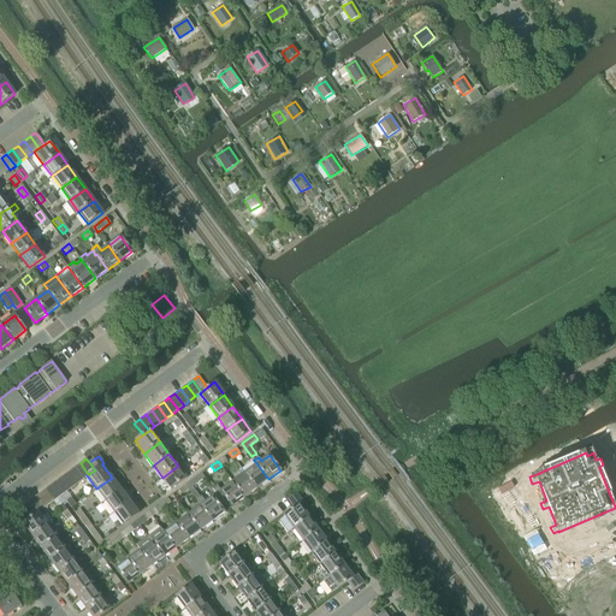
[(81,463),(75,467),(82,479),(87,475),(88,474),(81,463)]
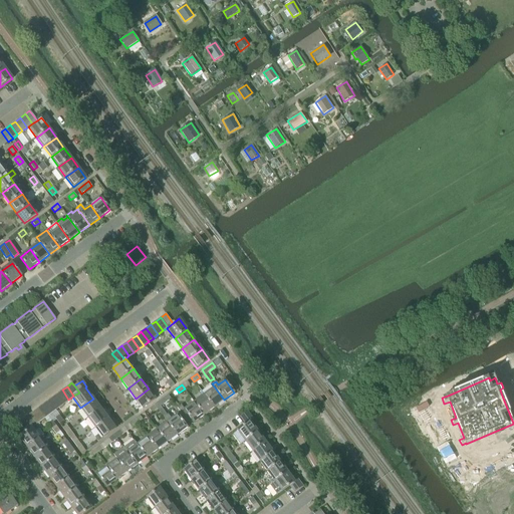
[(215,388),(205,395),(214,408),(224,400),(215,388)]
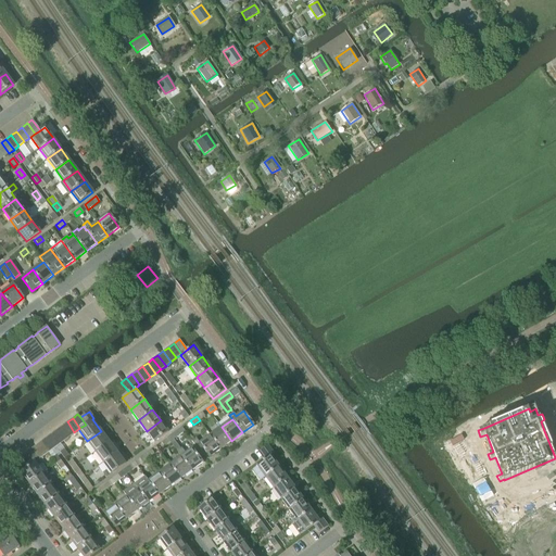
[(154,442),(168,431),(161,420),(147,431),(154,442)]
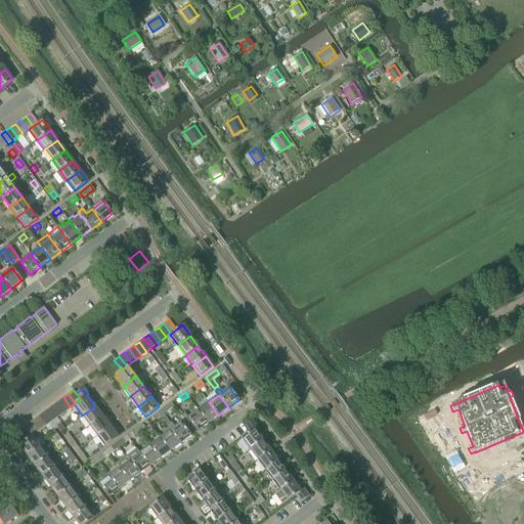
[(63,397),(58,401),(66,410),(70,407),(63,397)]
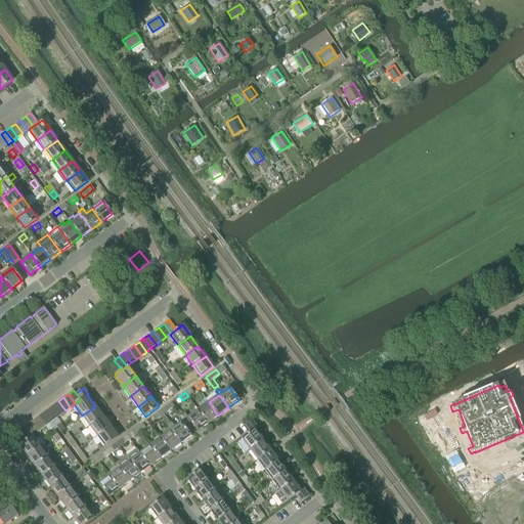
[(58,401),(53,405),(60,415),(66,410),(58,401)]
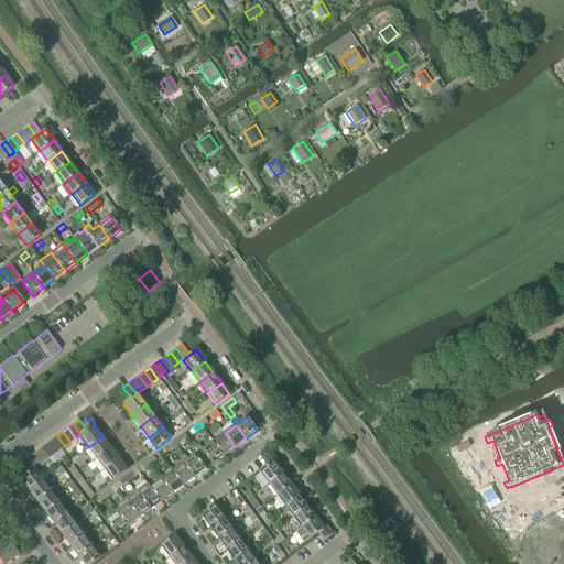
[(225,433),(214,442),(224,455),(235,447),(225,433)]
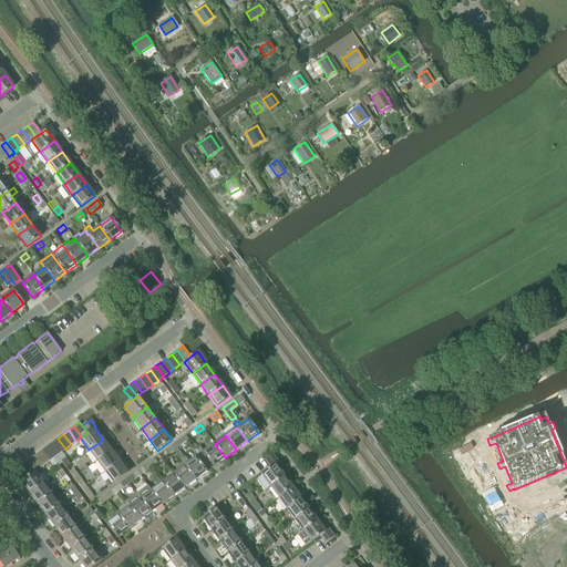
[(185,436),(171,446),(174,451),(185,465),(193,475),(195,480),(206,472),(203,467),(207,464),(205,461),(199,454),(189,462),(185,456),(184,457),(177,449),(188,441),(185,436)]
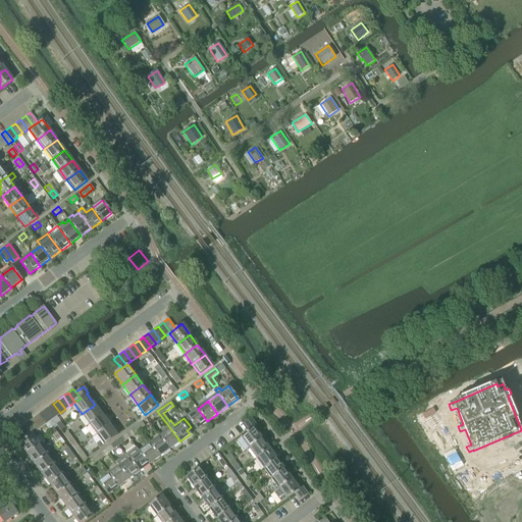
[(53,404),(48,407),(55,416),(60,413),(53,404)]
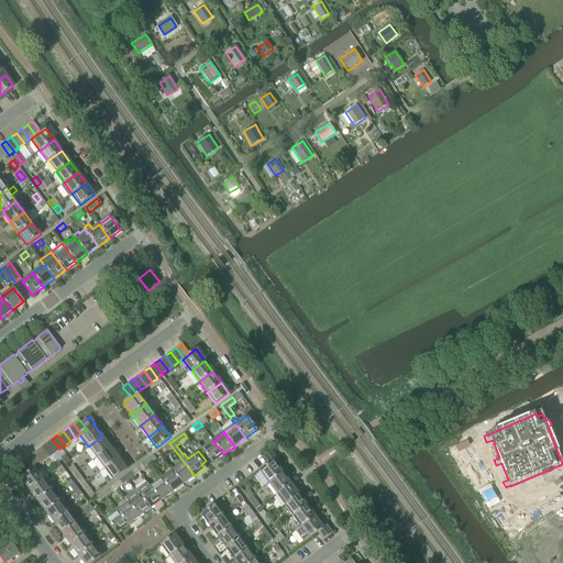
[(102,437),(88,446),(97,457),(110,448),(102,437)]
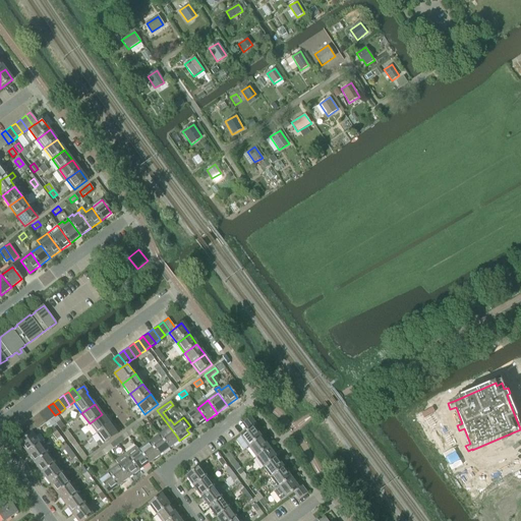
[(48,406),(43,410),(50,419),(55,416),(55,415),(48,406)]
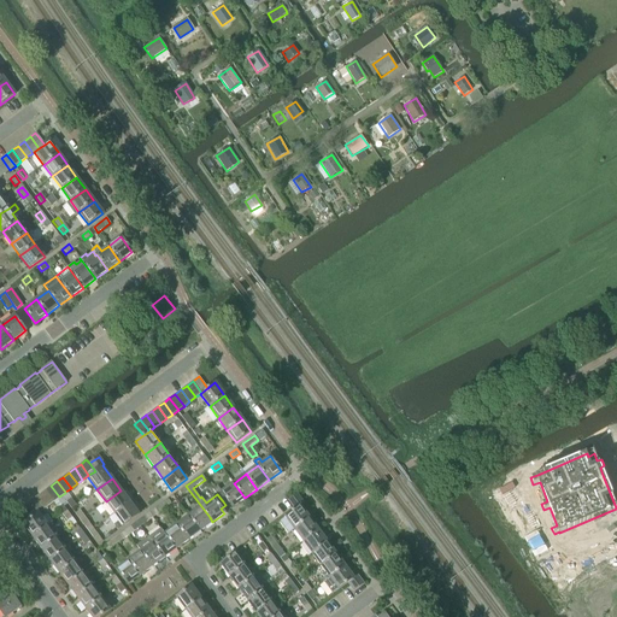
[(217,487),(213,489),(217,494),(223,501),(225,505),(229,503),(233,507),(245,498),(234,483),(221,492),(217,487)]
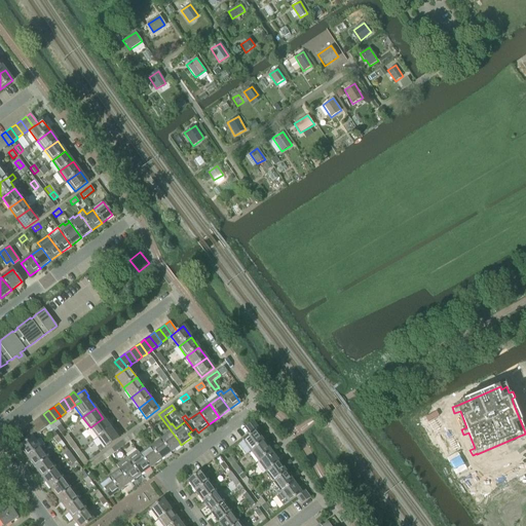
[(43,414),(39,417),(45,426),(50,423),(43,414)]
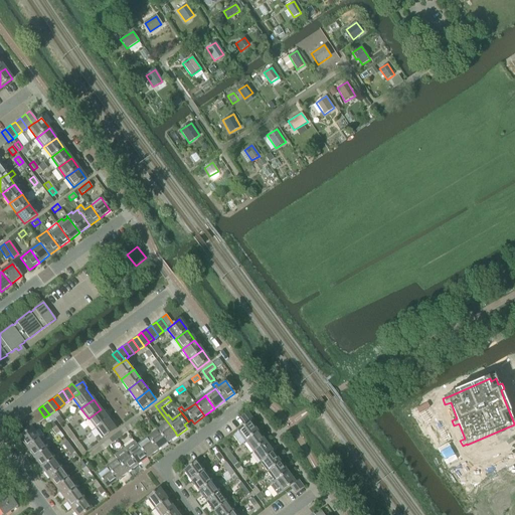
[(155,405),(149,409),(152,413),(158,409),(155,405)]
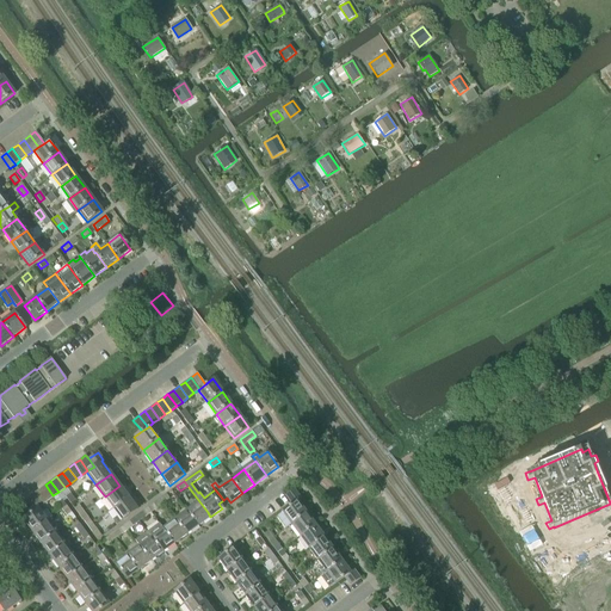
[(45,485),(39,489),(47,500),(53,495),(45,485)]
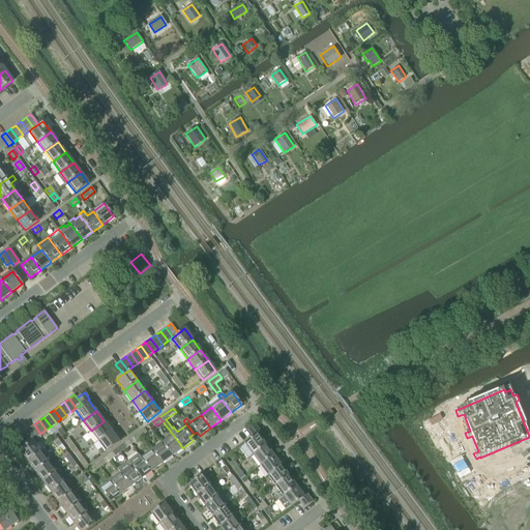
[(104,421),(91,431),(98,441),(112,432),(104,421)]
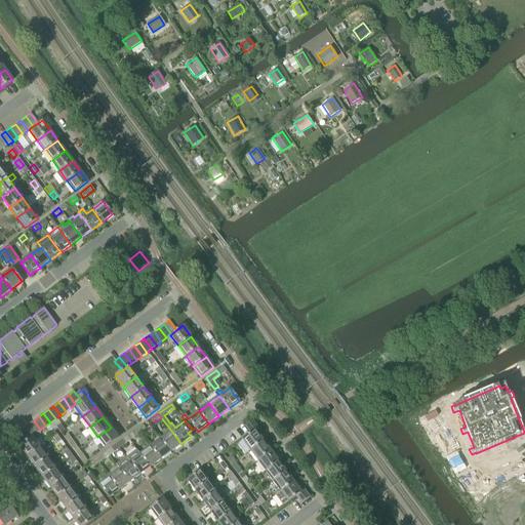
[(34,420),(29,423),(36,433),(40,430),(34,420)]
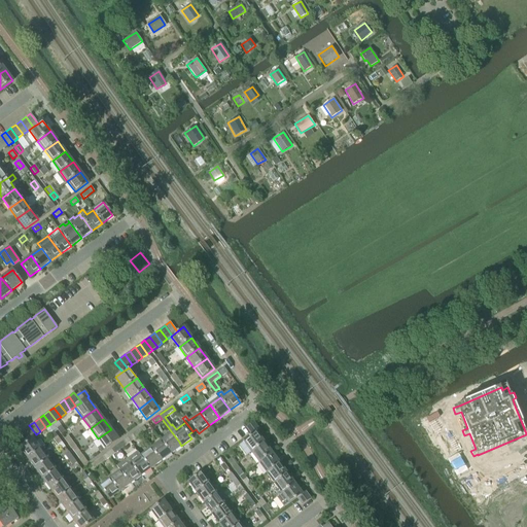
[(239,444),(239,445),(246,455),(251,451),(264,442),(256,431),(259,429),(253,422),(246,427),(250,433),(251,434),(247,438),(243,441),(243,442),(239,444)]
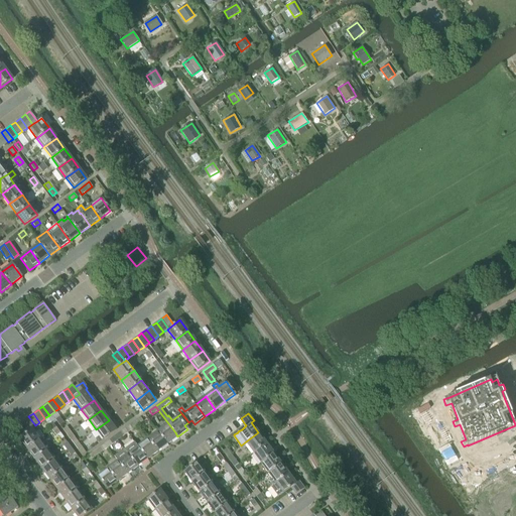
[(28,416),(23,420),(30,429),(31,428),(35,425),(28,416)]
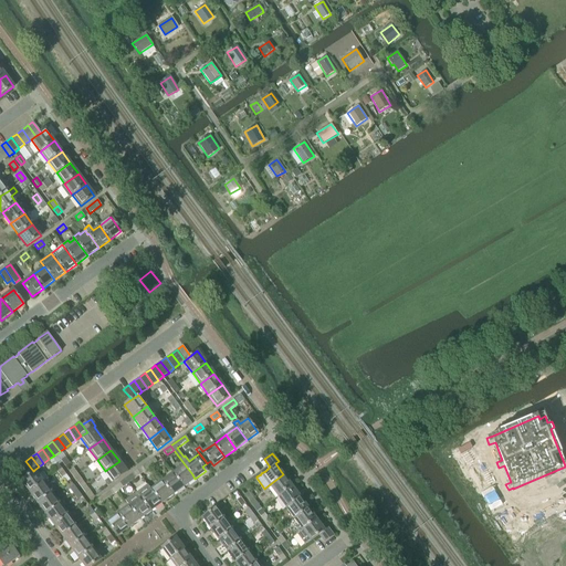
[(25,461),(20,465),(28,475),(33,471),(25,461)]
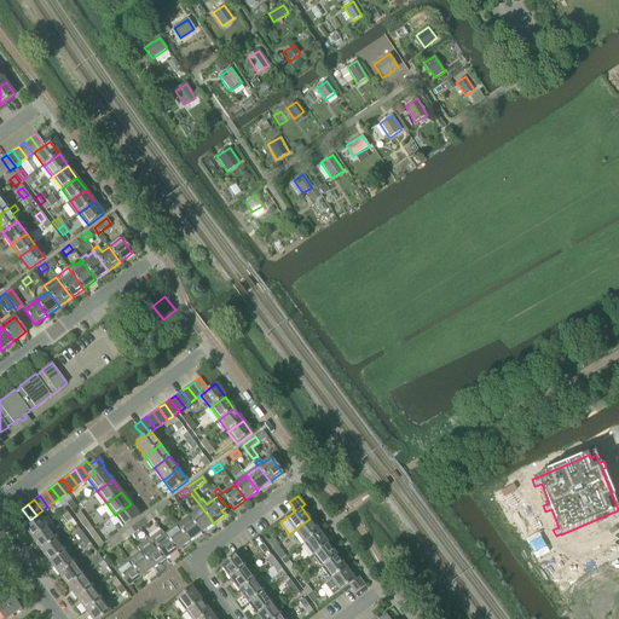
[(120,522),(114,526),(117,532),(123,527),(139,516),(131,504),(115,515),(120,522)]
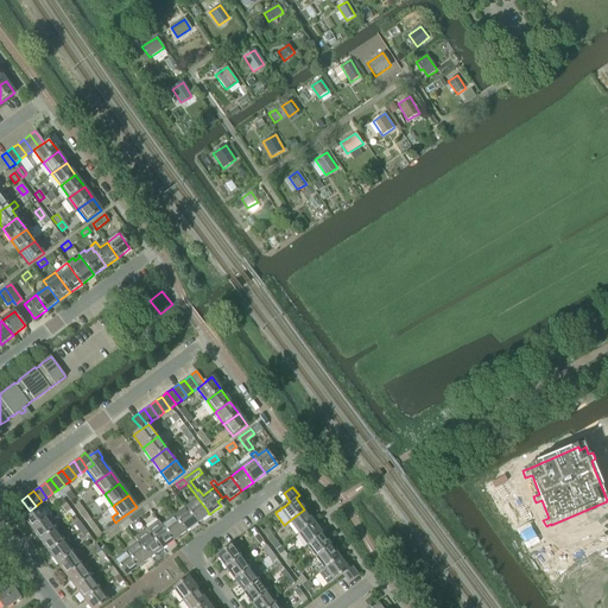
[(62,496),(56,501),(62,507),(67,504),(62,496)]
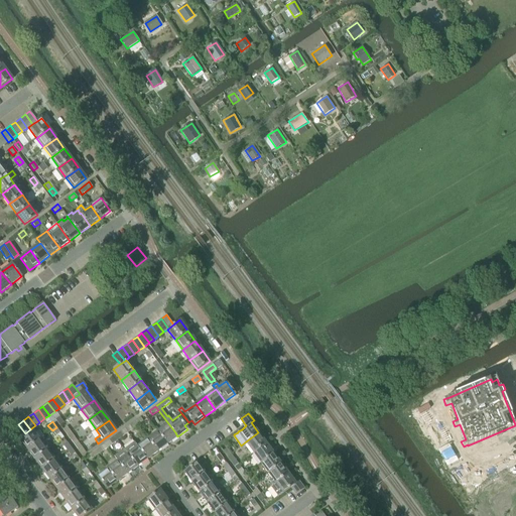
[(129,425),(132,429),(138,425),(135,421),(129,425)]
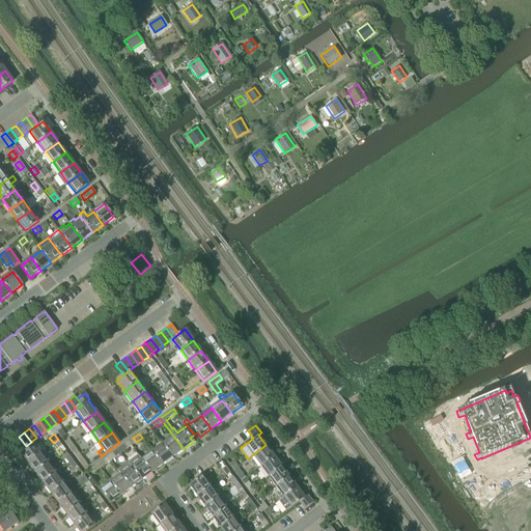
[(173,436),(163,444),(172,456),(183,449),(180,445),(173,436)]
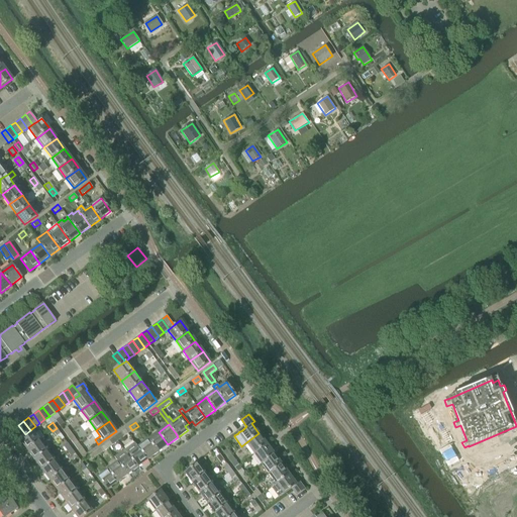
[(67,427),(63,430),(67,436),(71,433),(67,427)]
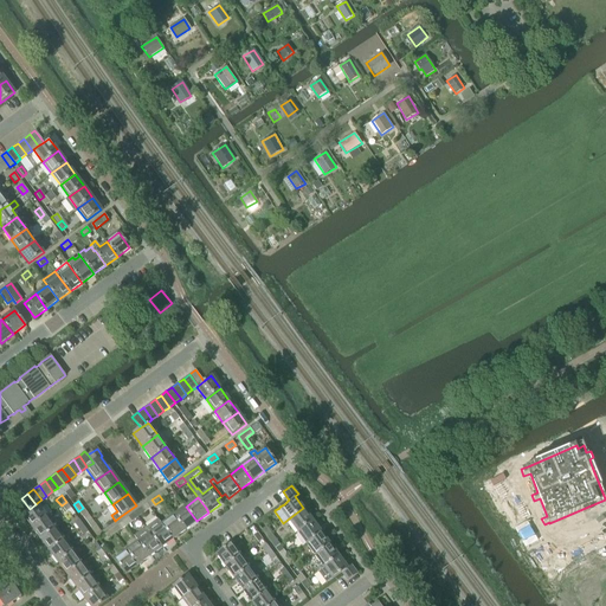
[(66,513),(71,508),(66,502),(62,505),(66,513)]
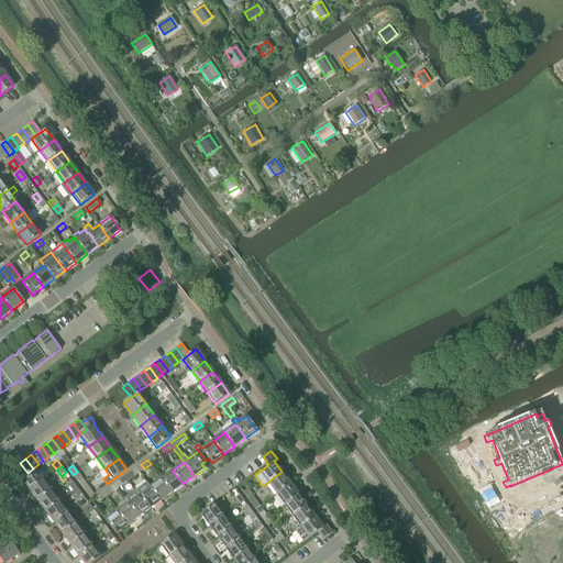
[(28,473),(21,478),(30,489),(44,479),(43,479),(47,476),(43,470),(39,473),(34,467),(33,468),(28,473)]
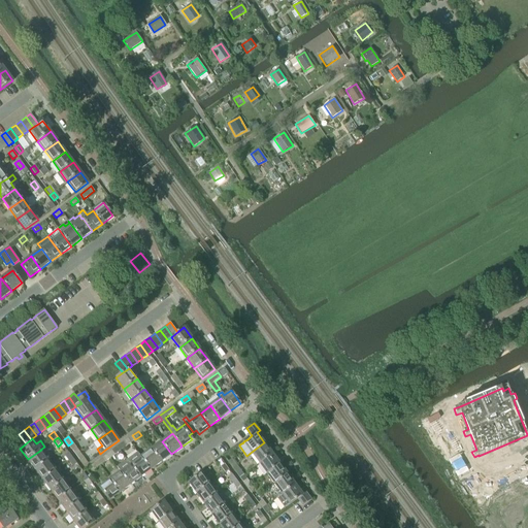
[(162,441),(152,449),(161,462),(171,454),(162,441)]
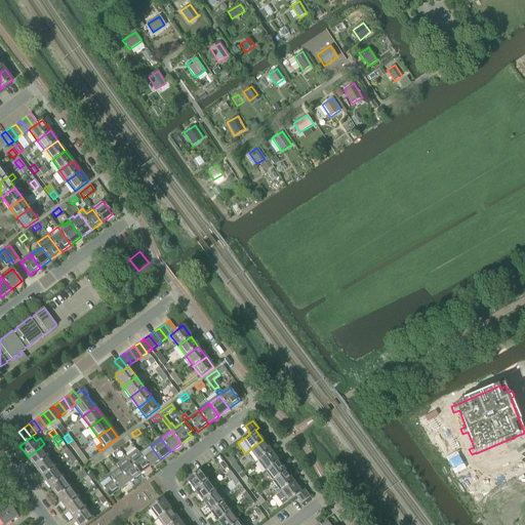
[(263,440),(250,449),(257,460),(271,450),(263,440)]
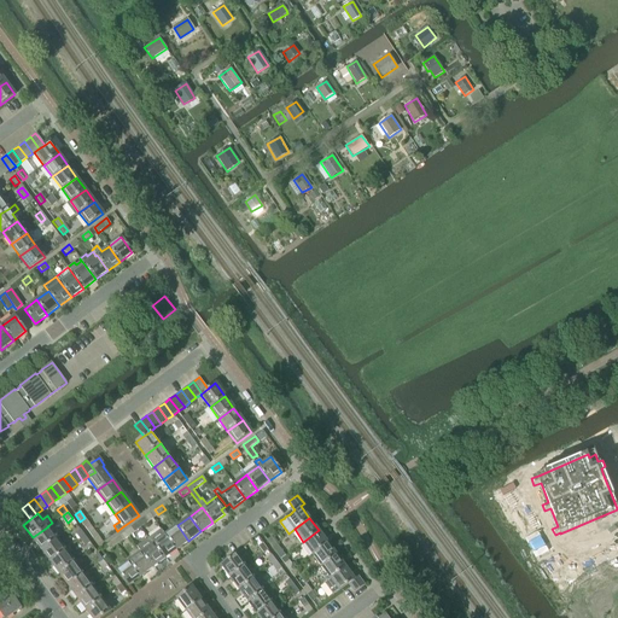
[(130,526),(134,531),(141,526),(138,522),(130,526)]
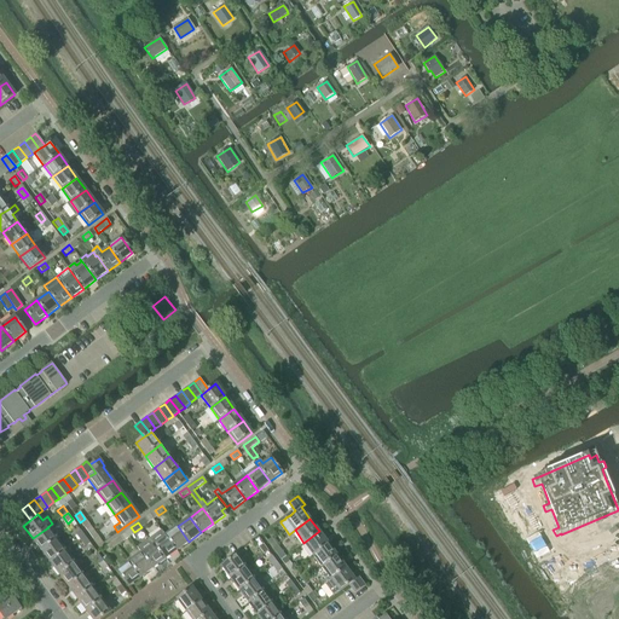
[(178,526),(166,534),(177,550),(189,542),(178,526)]
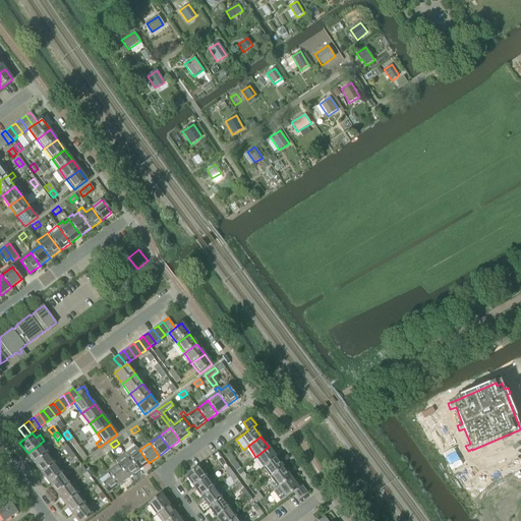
[(41,444),(27,453),(35,463),(48,454),(41,444)]
